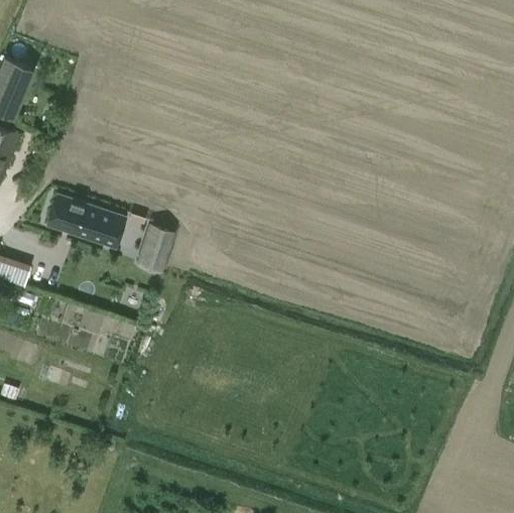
[(0,111),(9,116),(29,68),(7,57),(0,74),(0,111)]
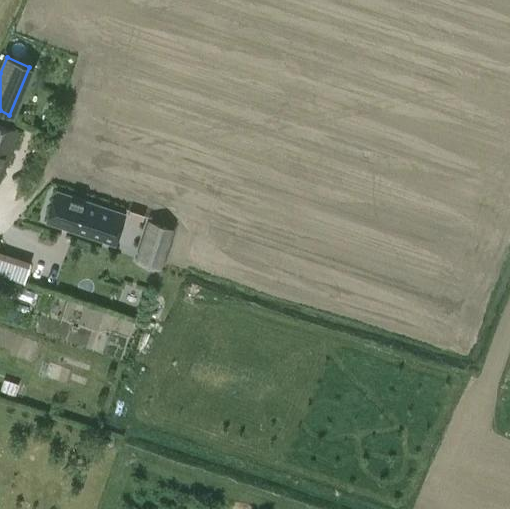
[(0,184),(22,134),(0,124),(0,184)]
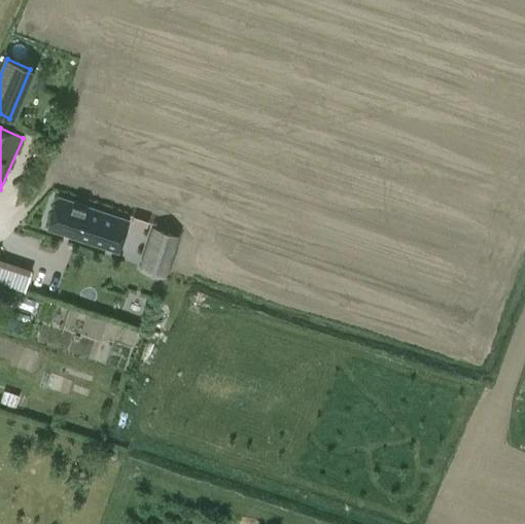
[(131,222),(61,199),(50,231),(120,253),(131,222)]
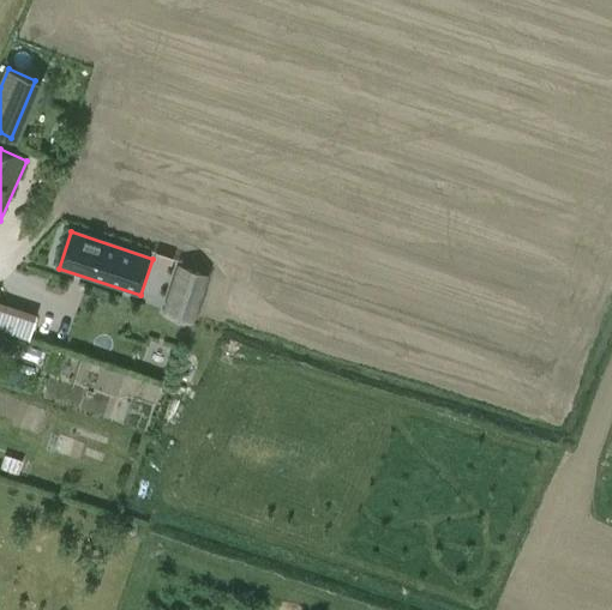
[(201,305),(210,278),(183,269),(173,296),(201,305)]
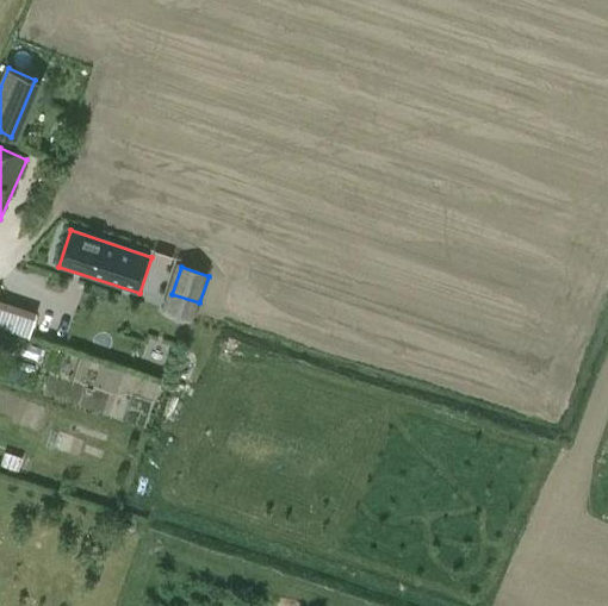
[(37,318),(38,314),(0,301),(0,329),(30,338),(31,336),(37,318)]
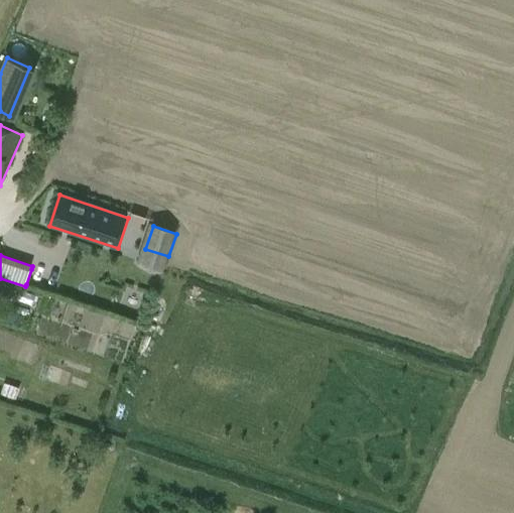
[(6,385),(3,396),(13,399),(17,388),(6,385)]
